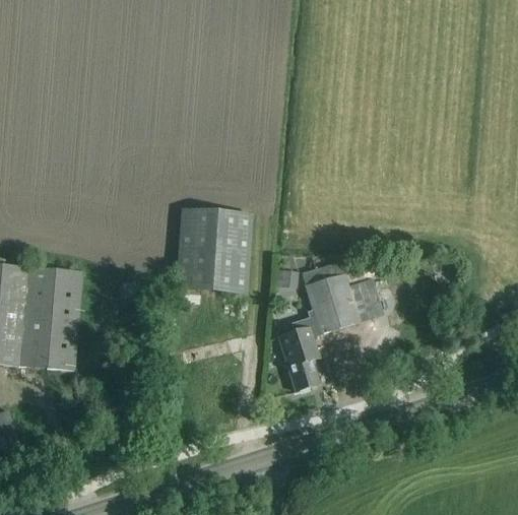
[(176,290),(247,294),(253,213),(181,208),(176,290)]
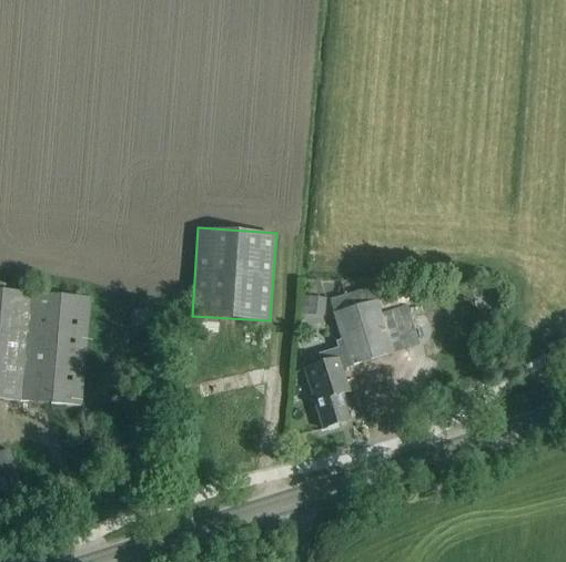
[(317,351),(321,361),(307,366),(315,391),(314,391),(324,426),(351,417),(344,396),(345,394),(345,391),(350,390),(343,368),(352,365),(351,363),(394,349),(373,284),(345,292),(343,287),(329,292),(335,310),(333,312),(342,338),(335,340),(337,346),(317,351)]
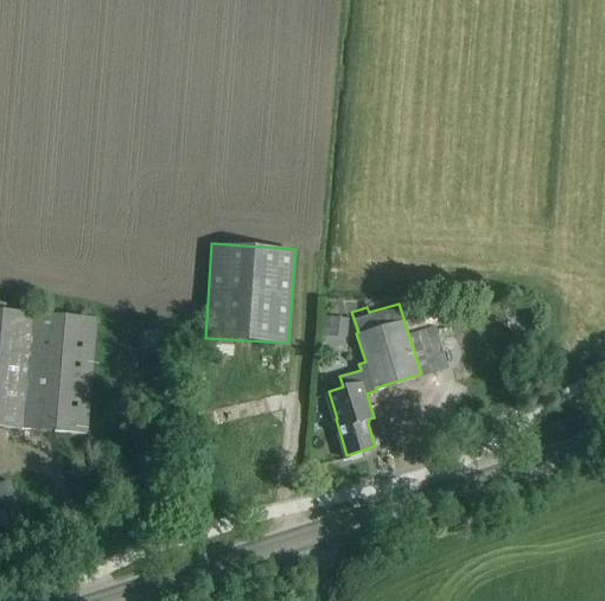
[(0,308),(0,422),(87,430),(97,317),(0,308)]
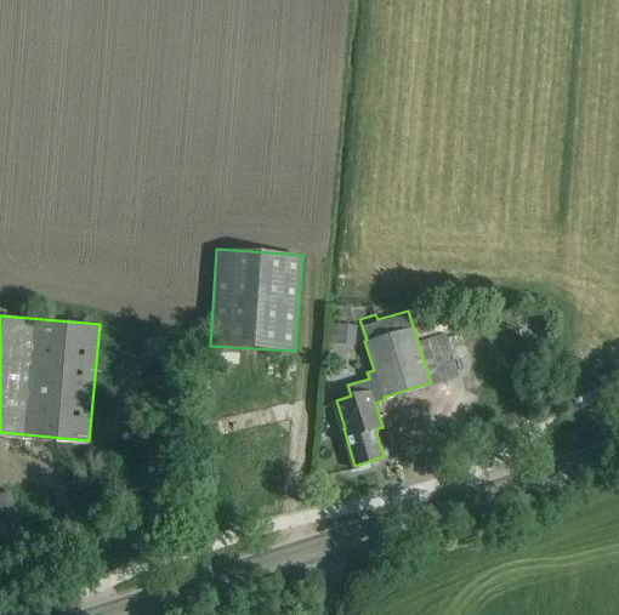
[(358,323),(339,320),(336,334),(357,336),(358,323)]
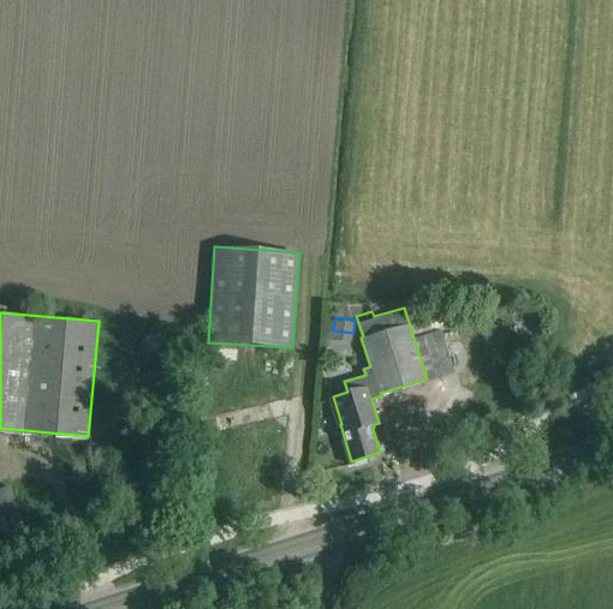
[(0,531),(24,525),(19,508),(12,484),(0,487),(0,550),(3,550),(0,543),(0,531)]
